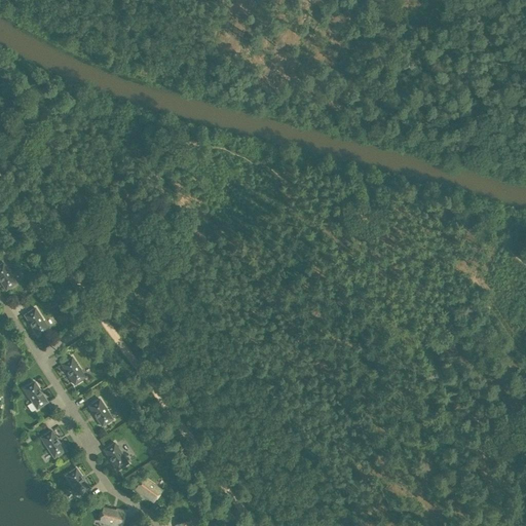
[(0,282),(6,291),(17,284),(3,263),(0,265),(0,282)]
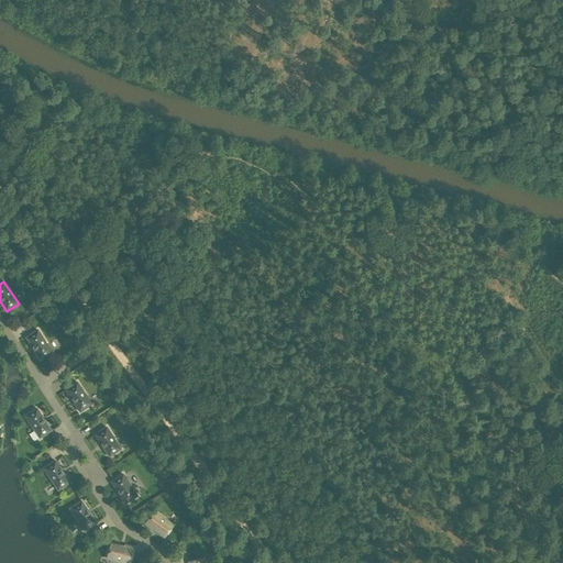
[(41,360),(52,352),(37,330),(25,338),(41,360)]
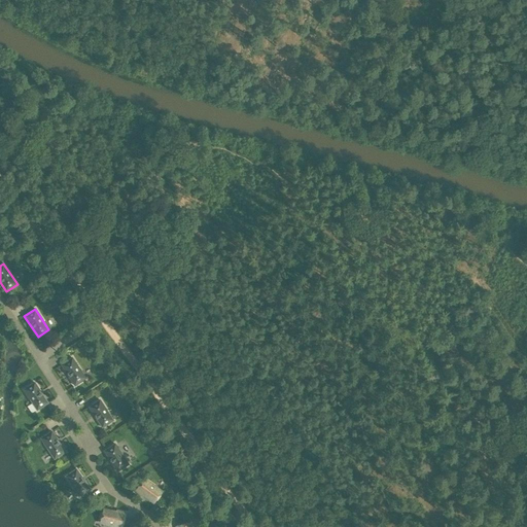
[(74,386),(85,379),(72,357),(61,364),(74,386)]
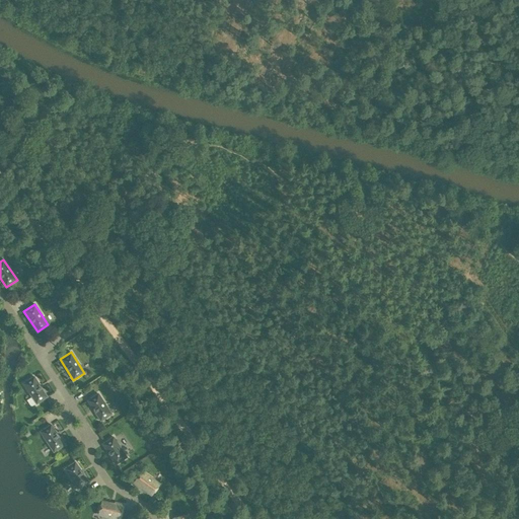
[(36,404),(48,397),(33,376),(23,383),(36,404)]
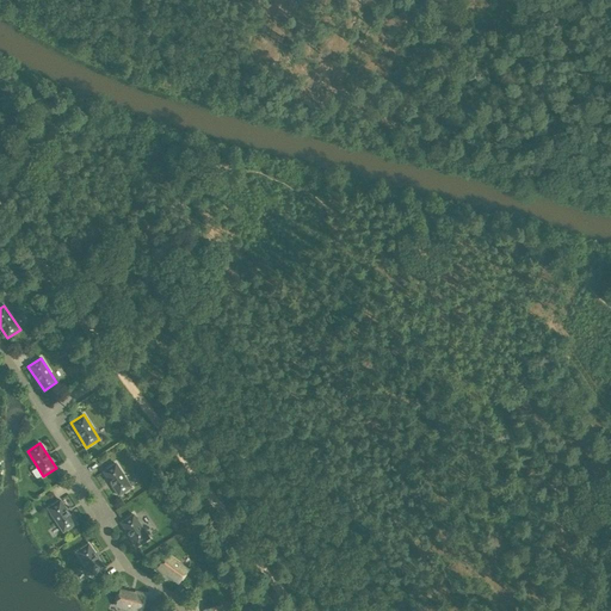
[(118,495),(131,487),(116,463),(103,471),(118,495)]
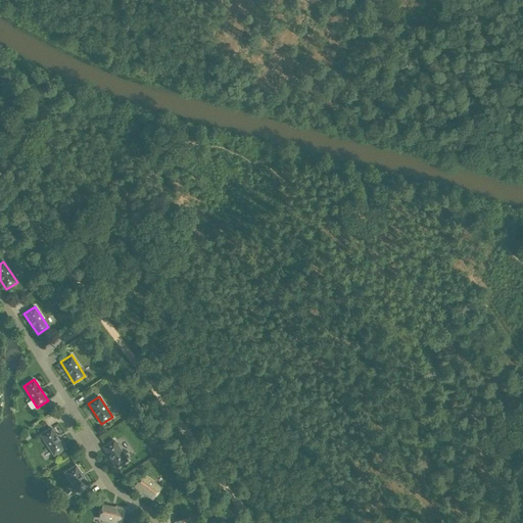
[(45,413),(48,418),(55,414),(53,409),(45,413)]
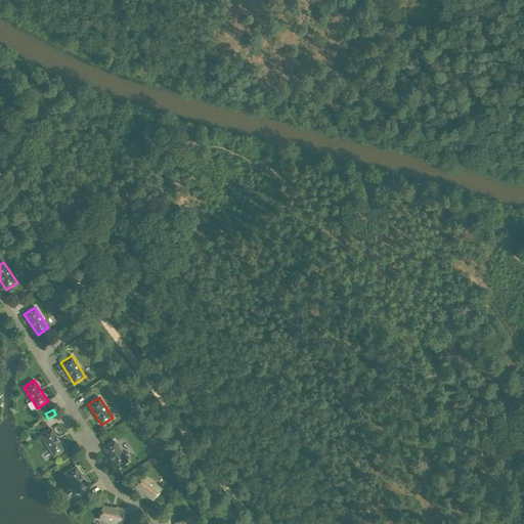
[(54,456),(64,449),(51,429),(40,436),(54,456)]
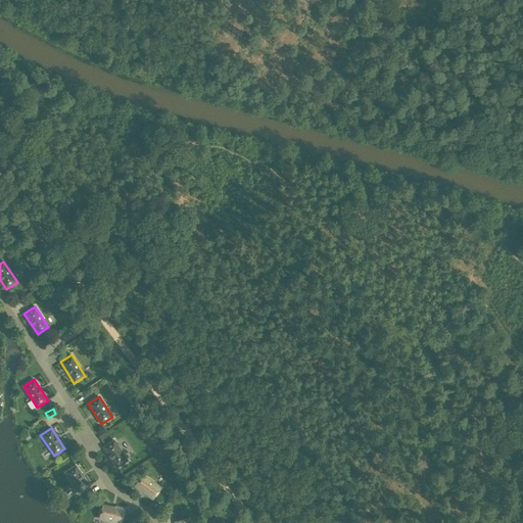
[(116,468),(128,461),(114,440),(103,447),(116,468)]
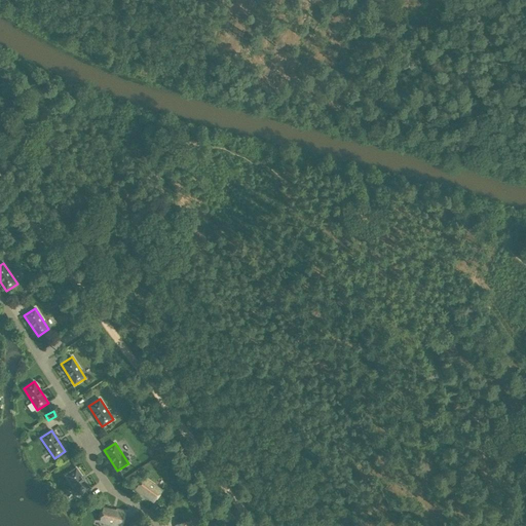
[(79,496),(89,489),(76,467),(65,475),(79,496)]
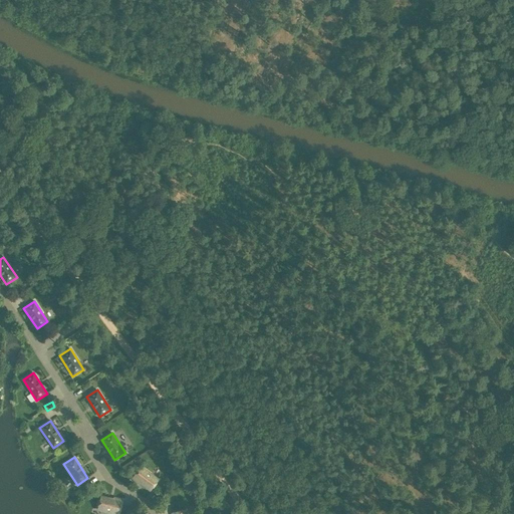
[(151,490),(158,479),(141,467),(132,479),(139,484),(140,483),(151,490)]
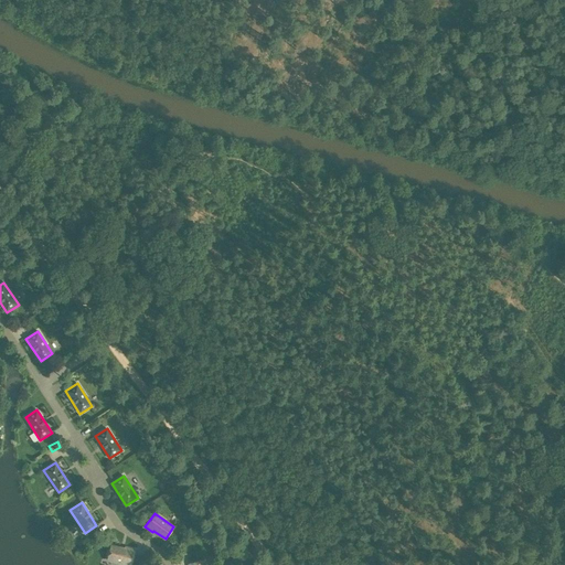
[(124,550),(110,545),(107,561),(125,564),(130,564),(135,550),(125,547),(124,550)]
